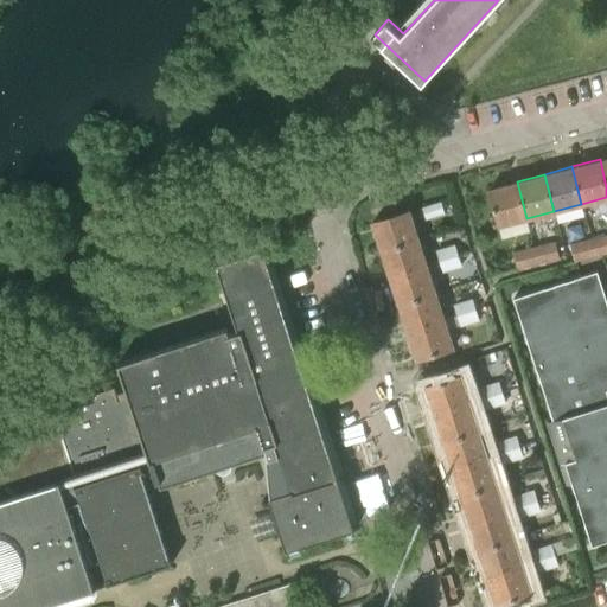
[(499,225),(526,218),(517,181),(490,189),(499,225)]
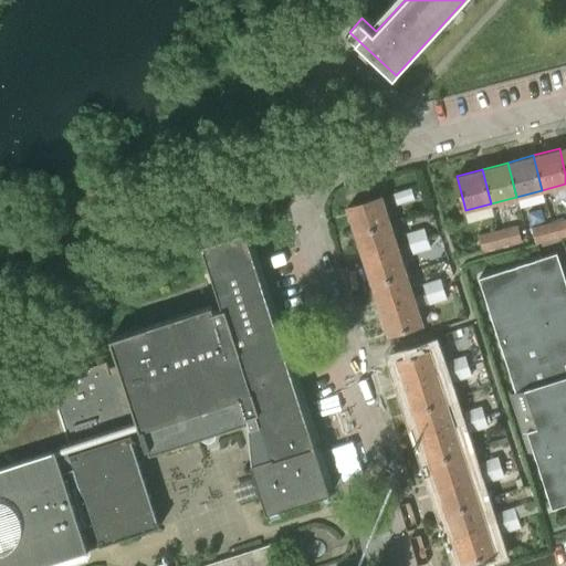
[(415,200),(411,188),(394,194),(397,206),(415,200)]
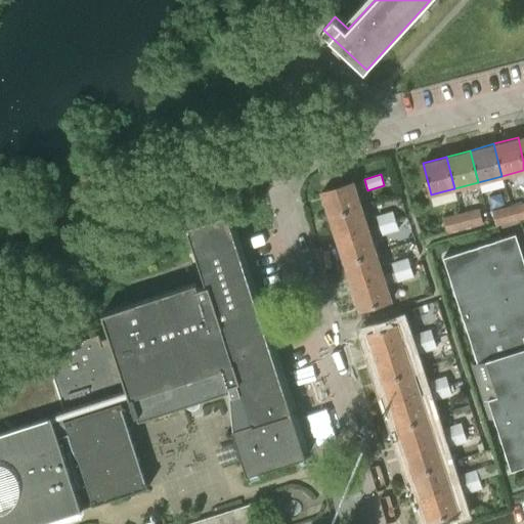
[(322,191),(331,216),(361,206),(354,182),(322,191)]
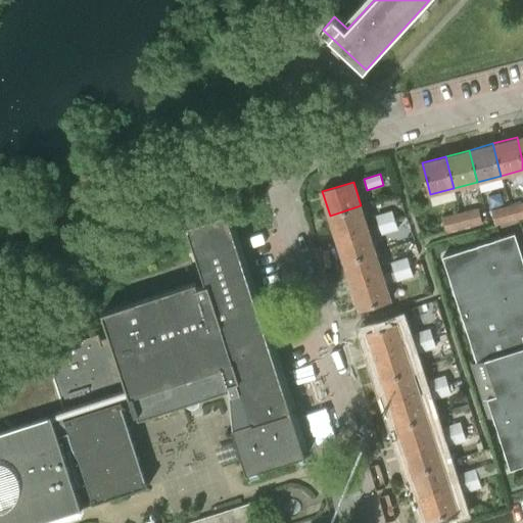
[(522,202),(510,206),(514,221),(522,218),(522,202)]
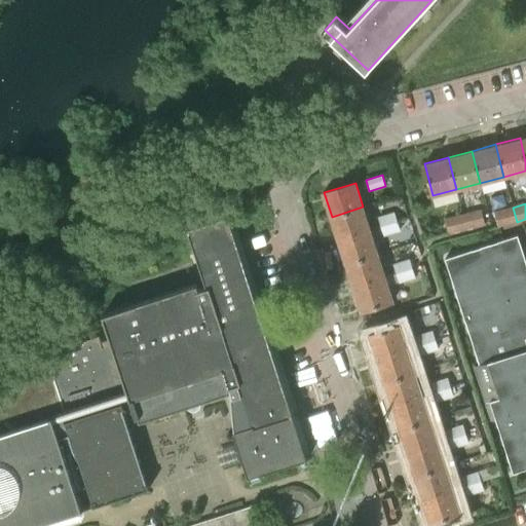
[(339,240),(371,230),(363,207),(332,217),(339,240)]
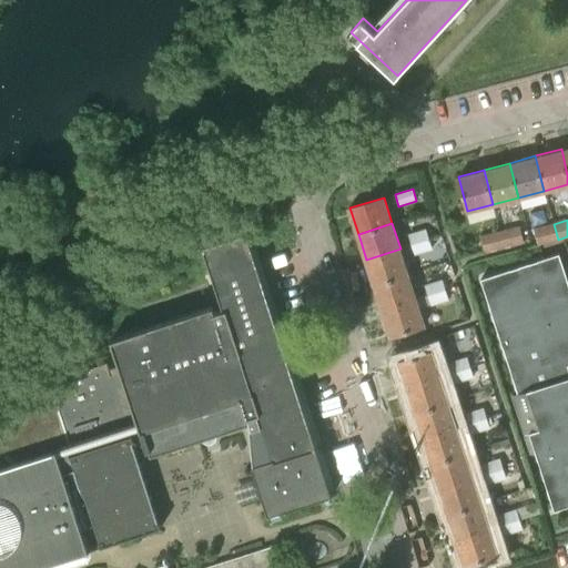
[(554,224),(534,230),(538,245),(558,240),(554,224)]
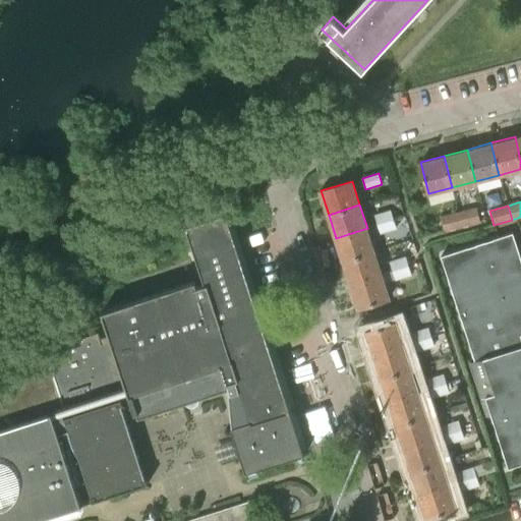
[(475,208),(459,212),(463,226),(479,222),(475,208)]
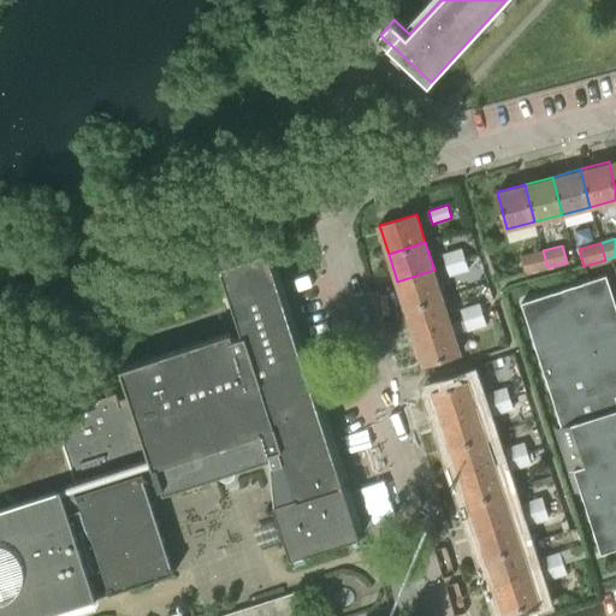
[(443,255),(445,266),(465,260),(462,249),(443,255)]
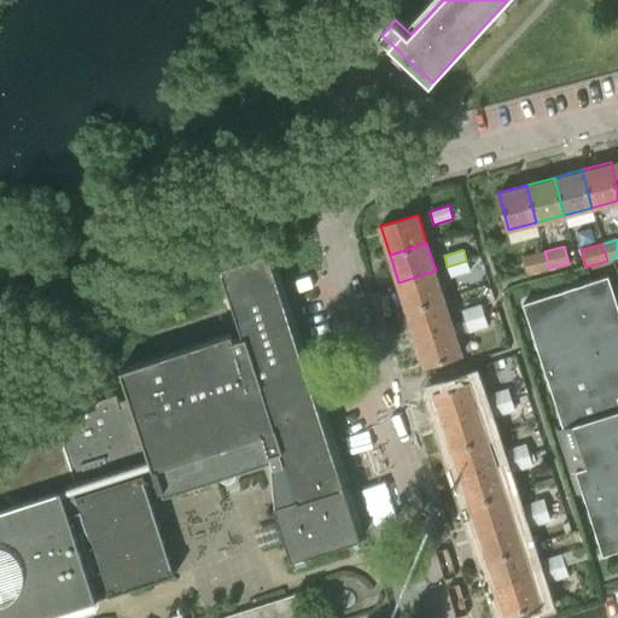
[(544,251),(522,258),(526,274),(549,268),(544,251)]
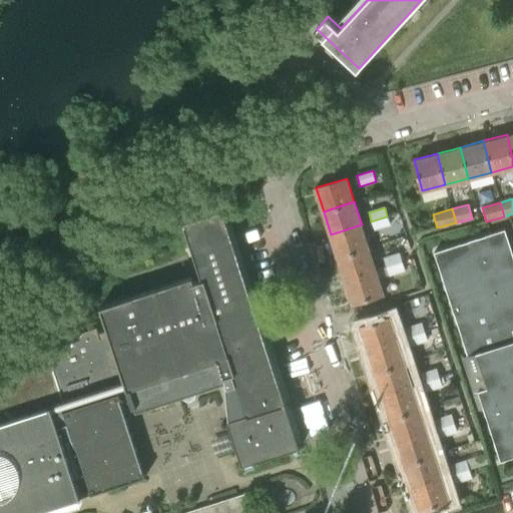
[(44,344),(47,354),(40,356),(20,363),(0,383),(0,512),(25,512),(27,512),(80,495),(54,417),(65,413),(91,493),(145,475),(119,393),(126,390),(132,406),(135,406),(136,410),(226,381),(224,375),(228,386),(235,383),(236,385),(223,389),(232,419),(227,420),(242,465),(300,447),(222,209),(183,221),(202,280),(194,282),(192,277),(100,307),(108,331),(98,334),(96,328),(44,344)]
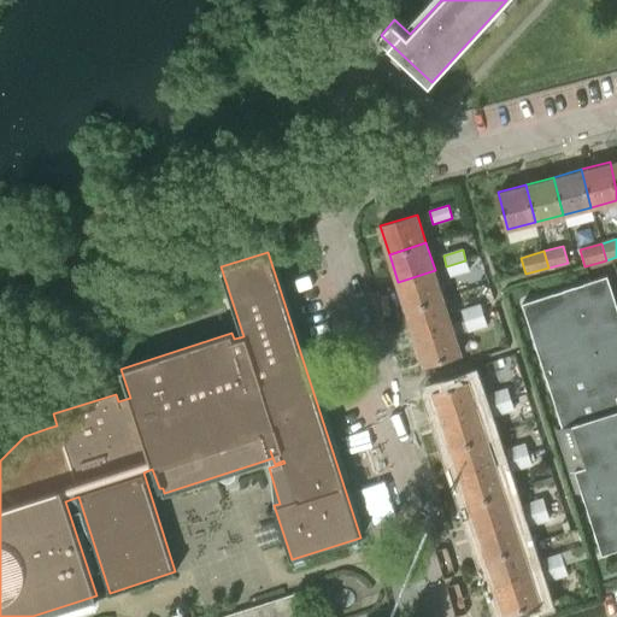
[(469,272),(465,260),(446,266),(450,278),(469,272)]
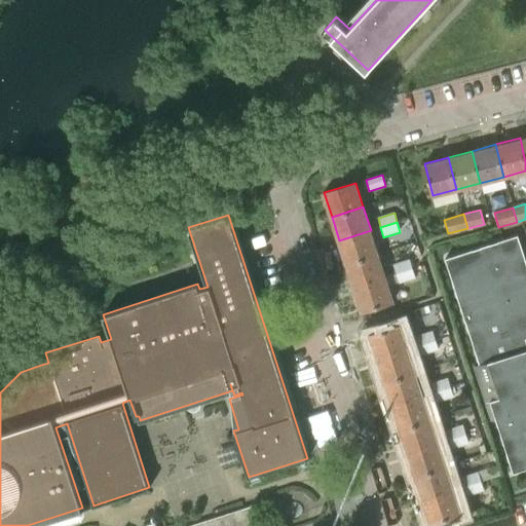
[(347,264),(378,254),(371,230),(339,240),(347,264)]
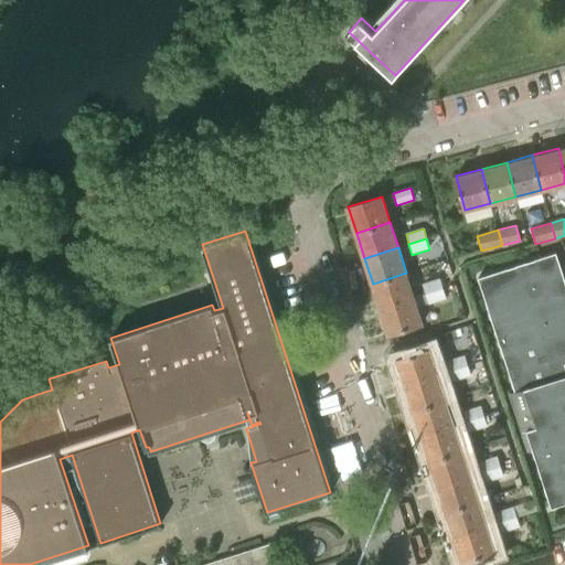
[(529,450),(533,449),(552,507),(564,501),(564,288),(553,253),(541,257),(477,278),(513,391),(510,392),(529,450)]
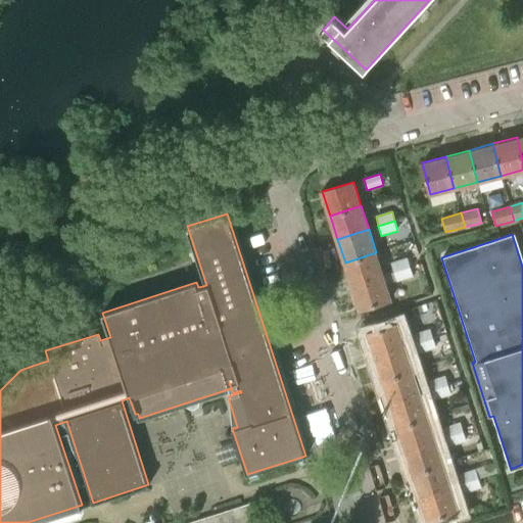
[(407,258),(380,267),(376,252),(345,263),(352,286),(410,268),(407,258)]
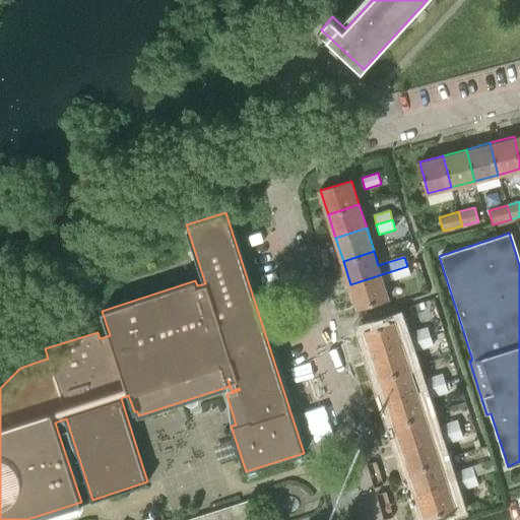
[(410,275),(407,266),(392,271),(394,280),(410,275)]
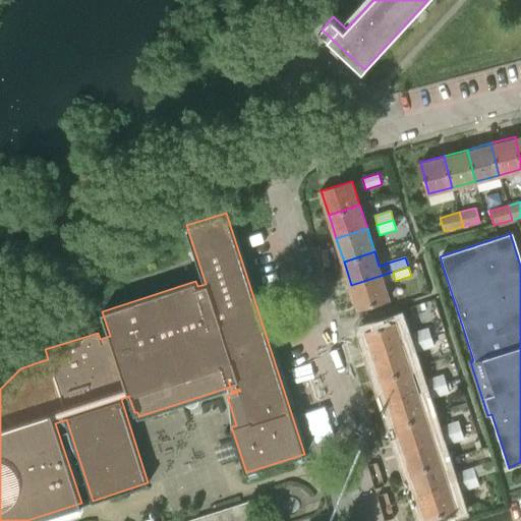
[(382,275),(351,285),(359,308),(390,298),(385,284),(382,275)]
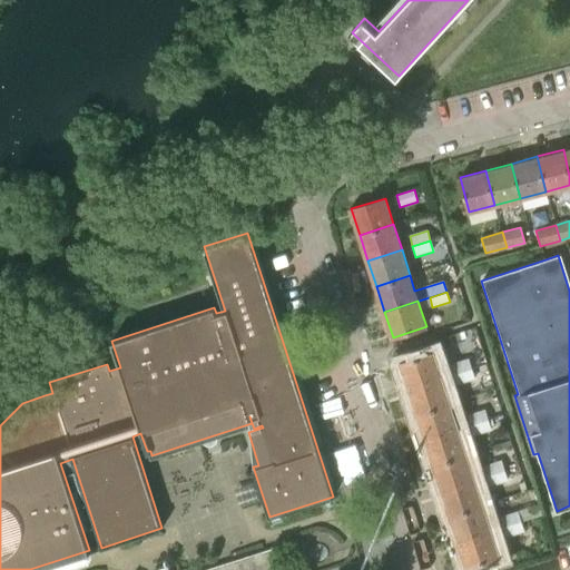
[(434,352),(400,363),(409,390),(442,379),(439,367),(434,352)]
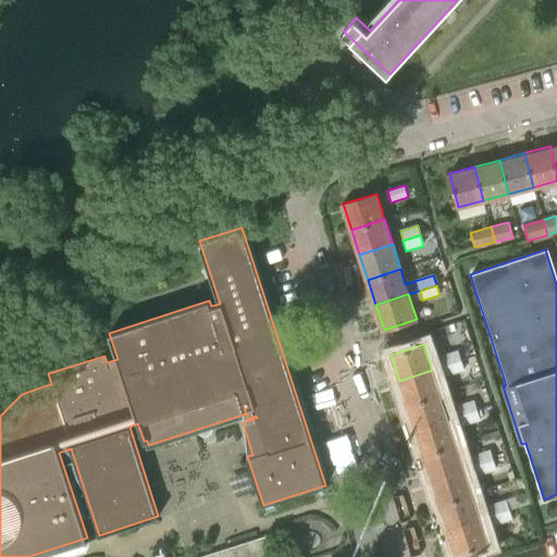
[(457,350),(440,356),(444,367),(460,361),(457,350)]
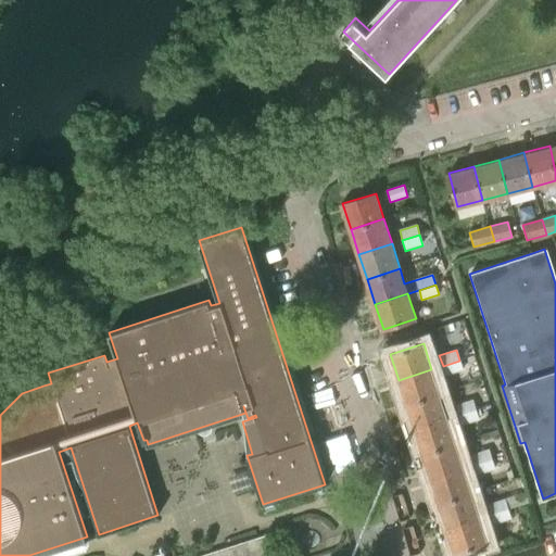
[(463,370),(459,361),(443,366),(445,376),(463,370)]
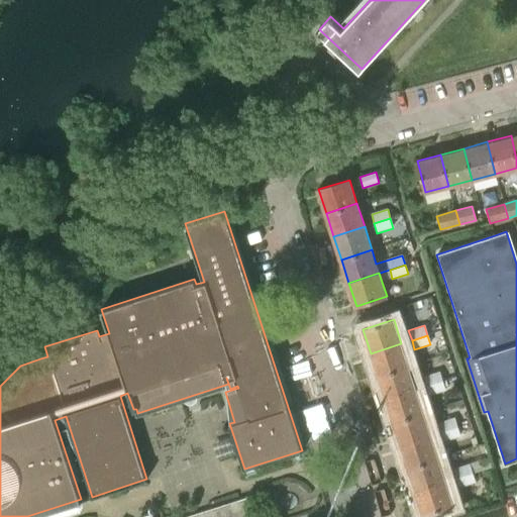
[(401,343),(371,353),(377,373),(378,377),(409,367),(404,352),(401,343)]
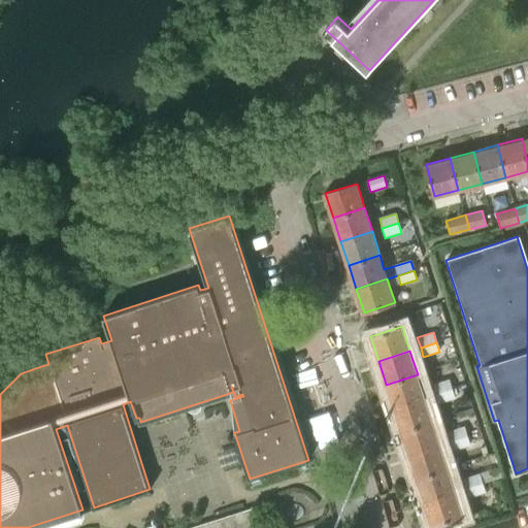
[(418,374),(386,385),(393,407),(425,397),(418,374)]
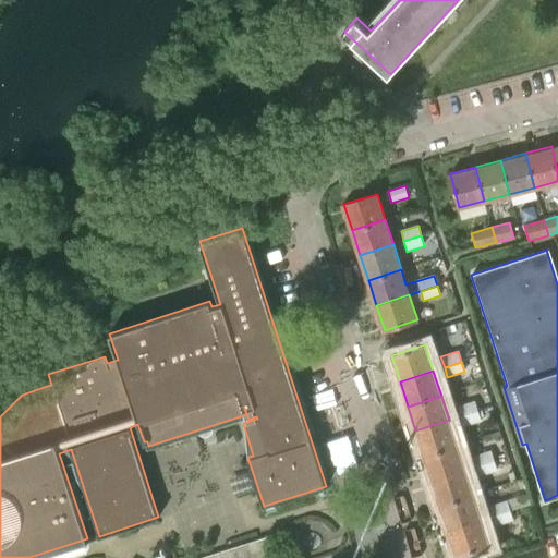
[(457,407),(461,417),(478,411),(474,401),(457,407)]
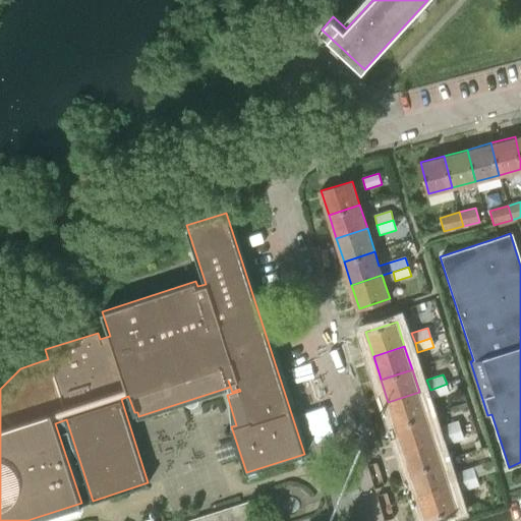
[(449,393),(447,384),(430,390),(432,399),(449,393)]
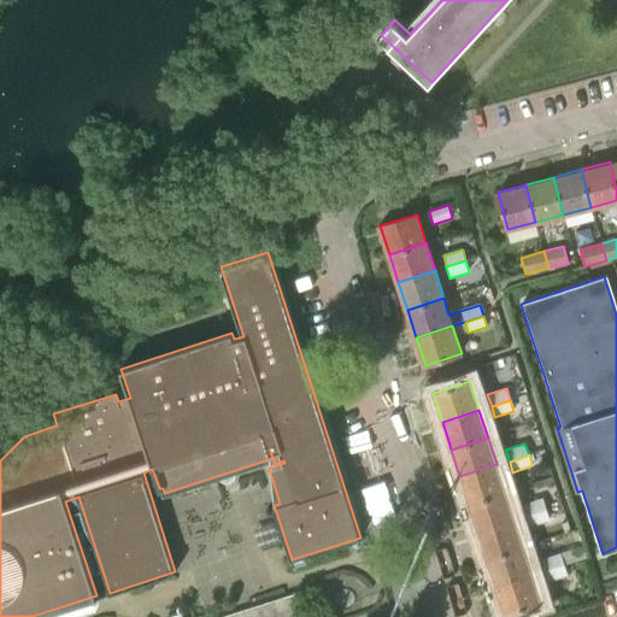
[(497,464),(459,476),(469,504),(505,492),(497,464)]
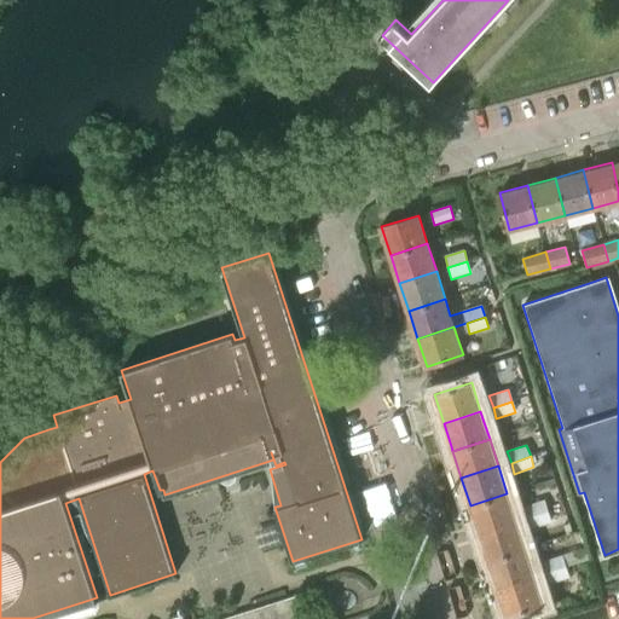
[(507,493),(470,505),(470,508),(479,533),(516,521),(513,510),(507,493)]
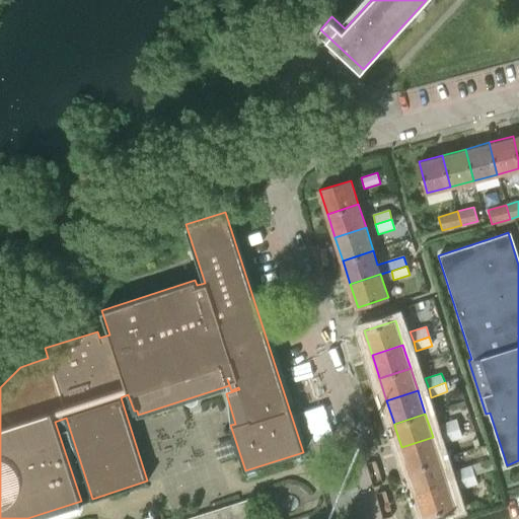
[(456,419),(440,424),(443,434),(459,428),(456,419)]
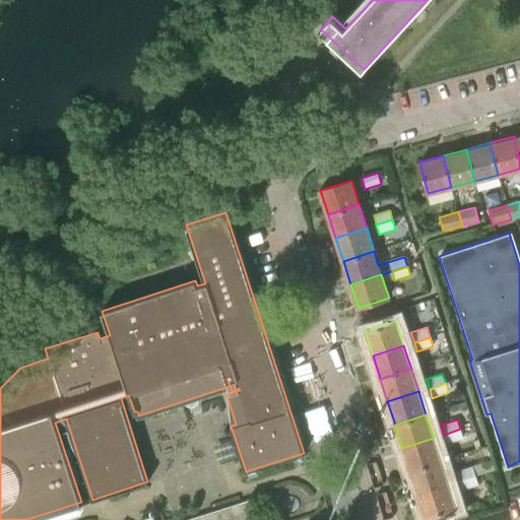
[(434,438),(402,448),(409,470),(441,460),(437,447),(463,438),(460,429),(444,435),(434,438)]
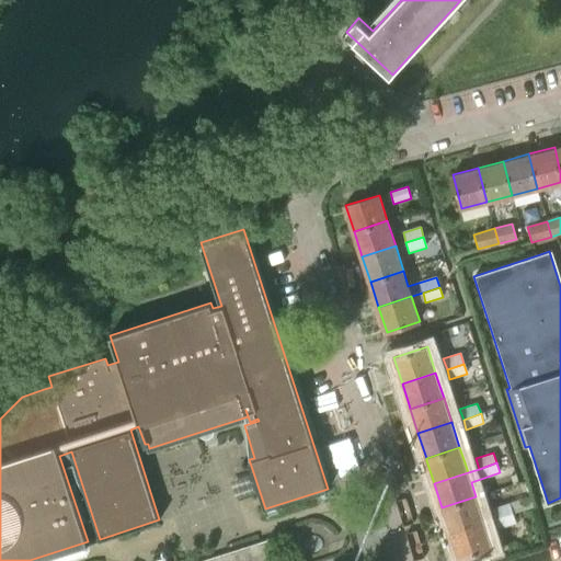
[(450,533),(483,522),(476,496),(442,507),(450,533)]
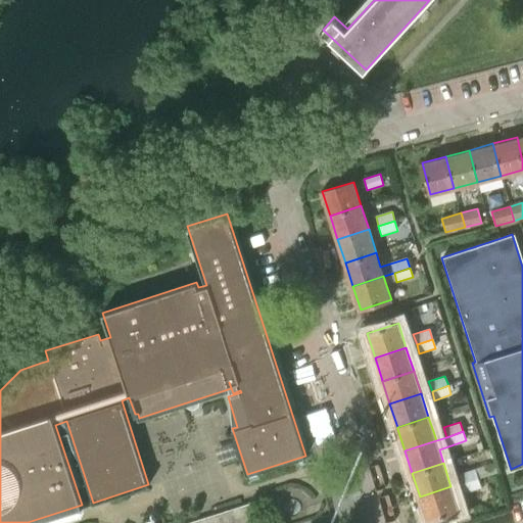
[(459,474),(462,484),(478,479),(475,469),(459,474)]
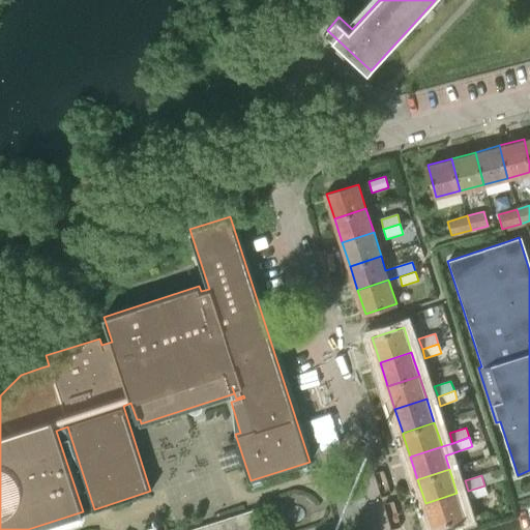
[(488,495),(484,486),(468,491),(472,500),(488,495)]
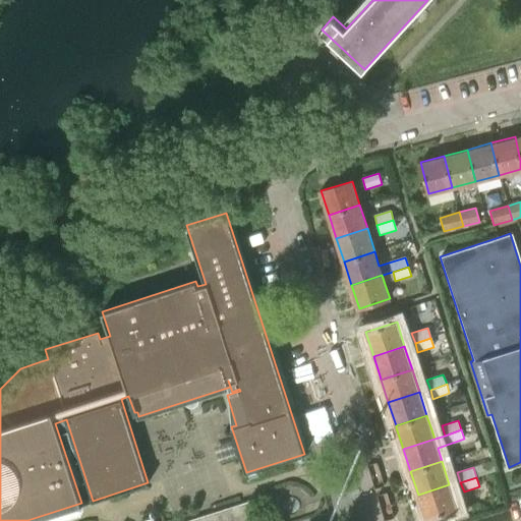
[(425,519),(457,509),(449,484),(418,495),(425,519)]
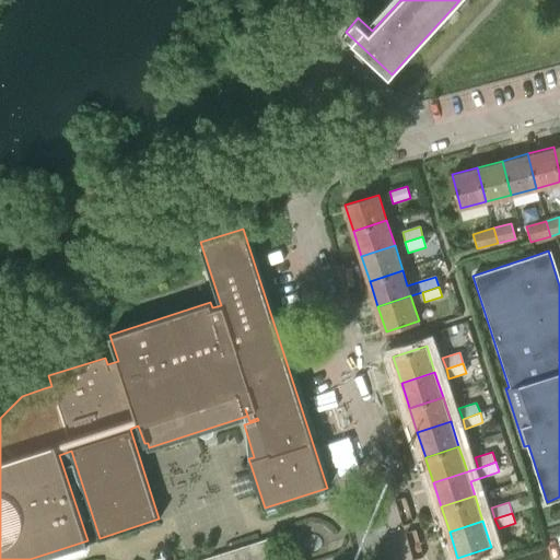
[(152,559),(279,559),(272,538),(202,559),(167,559),(166,555),(152,559)]
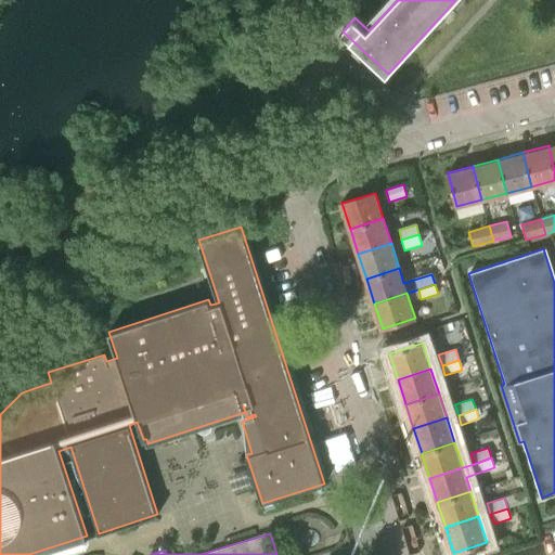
All buildings are outlined.
